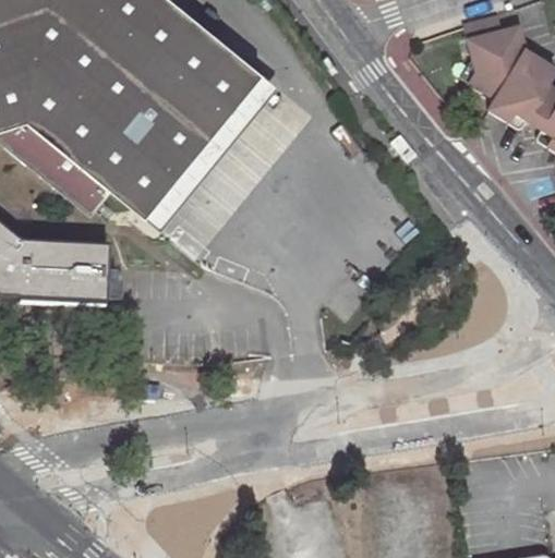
[(173,0),(0,0),(0,137),(89,214),(111,189),(146,218),(262,75),(173,0)]
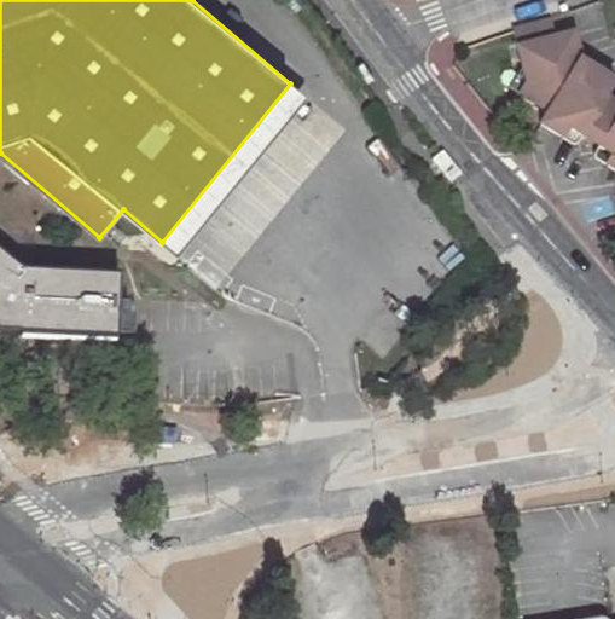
[(520,91),(545,106),(544,110),(580,133),(581,129),(599,99),(613,77),(592,65),(580,87),(566,79),(579,57),(570,29),(555,34),(550,18),(512,32),(521,62),(524,75),(526,81),(520,91)]
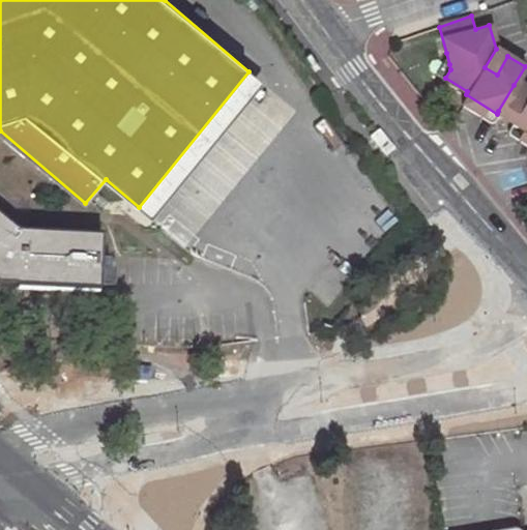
[(496,49),(485,67),(497,75),(507,56),(496,49)]
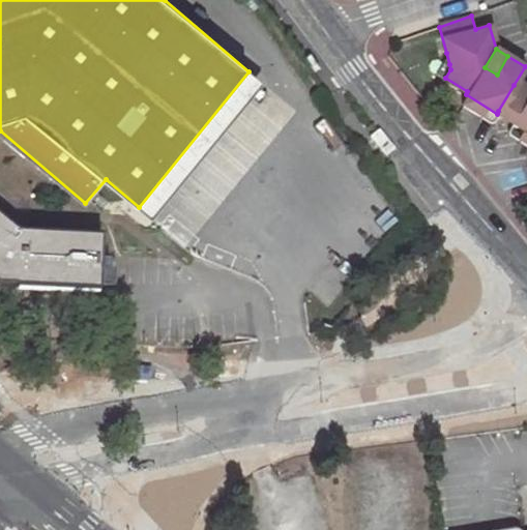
[(446,53),(434,71),(442,76),(445,78),(450,69),(449,64),(446,53)]
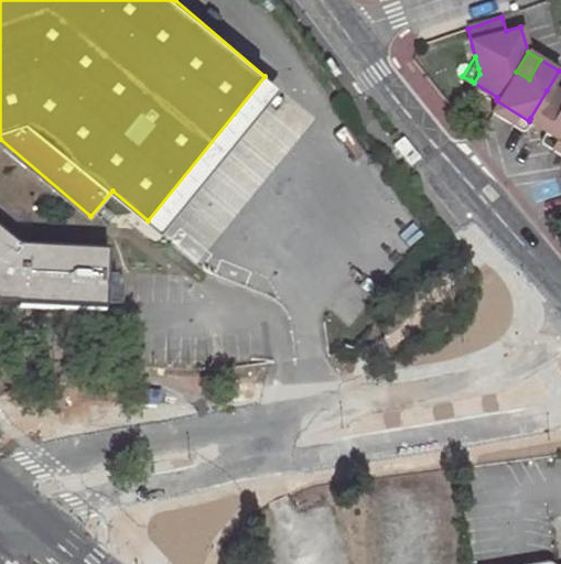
[(265,76),(148,220),(162,232),(281,90),(265,76)]
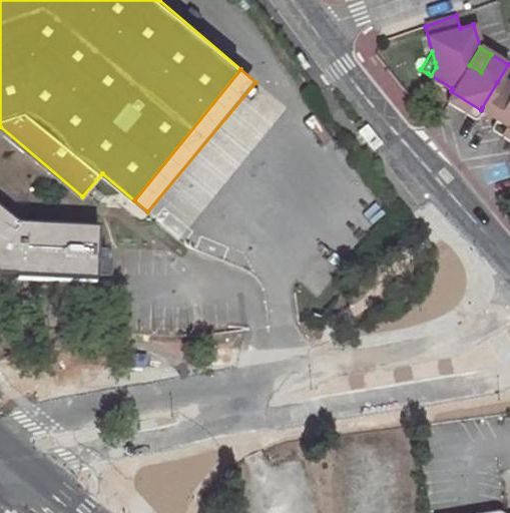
[(497,116),(509,96),(509,89),(497,82),(482,107),(497,116)]
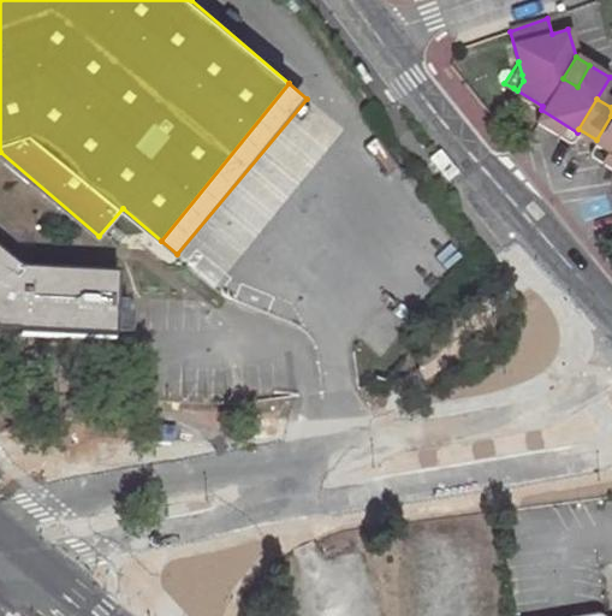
[(535,120),(571,142),(577,132),(541,110),(535,120)]
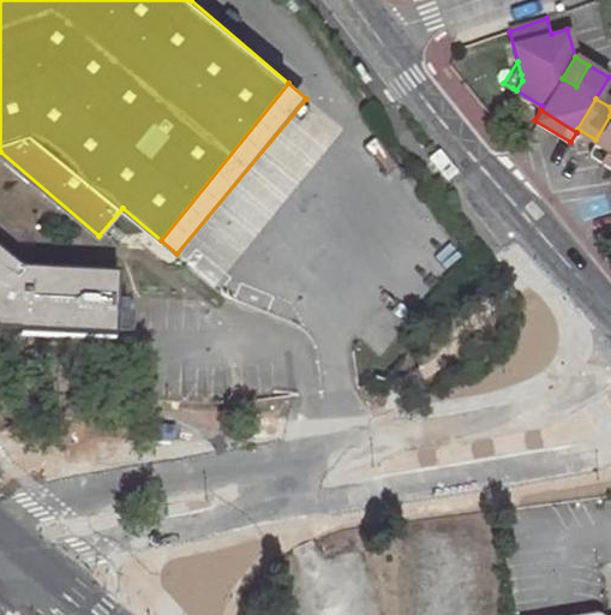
[(610,115),(595,139),(594,143),(610,151),(610,115)]
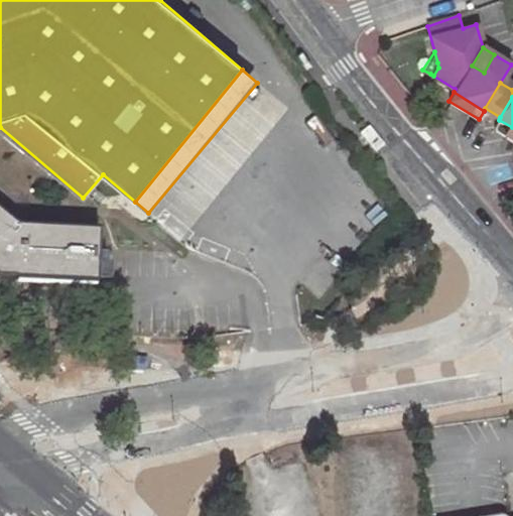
[(494,128),(512,139),(512,127),(499,120),(494,128)]
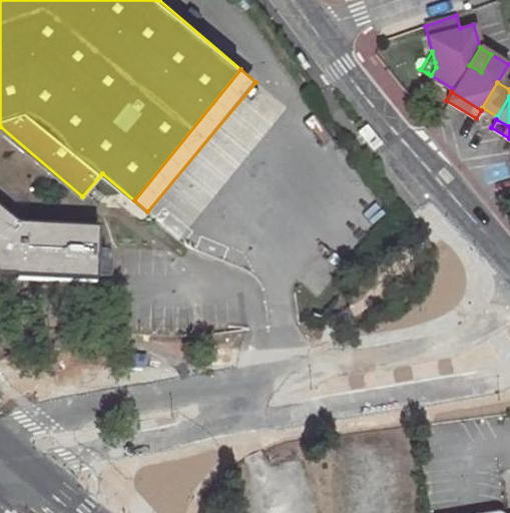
[(0,275),(1,277),(100,278),(101,227),(19,226),(0,210),(0,275)]
